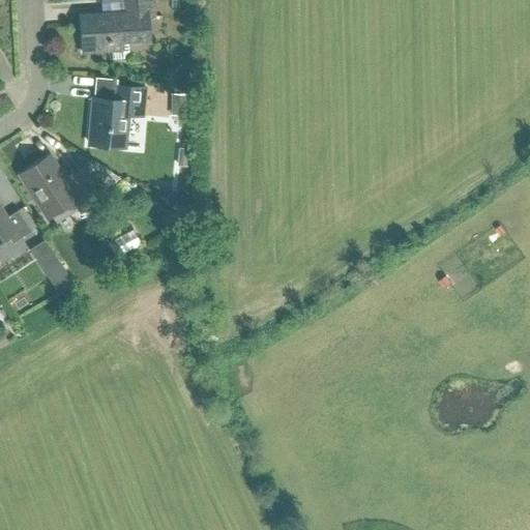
[(80,15),(82,52),(111,51),(110,42),(149,40),(147,18),(154,18),(152,0),(123,0),(124,12),(80,15)]
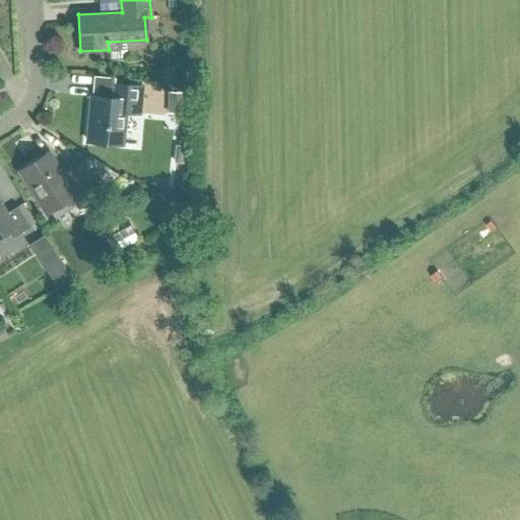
[(112,99),(90,96),(86,141),(120,144),(123,113),(138,115),(140,87),(113,84),(112,99)]
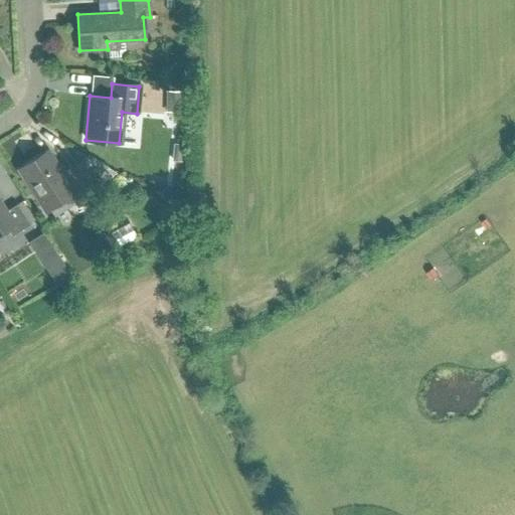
[(180,112),(180,92),(165,92),(165,112),(180,112)]
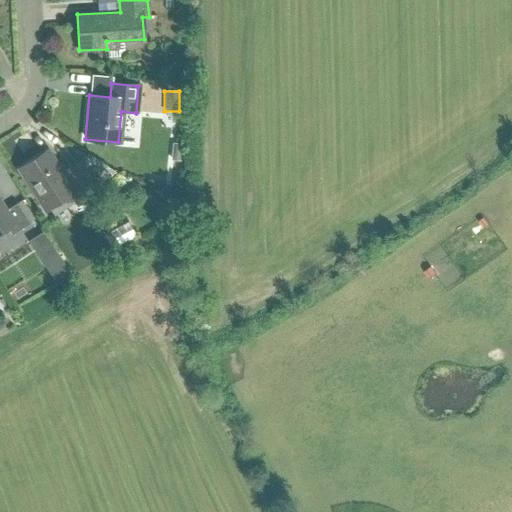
[(172,142),(170,160),(180,161),(182,143),(172,142)]
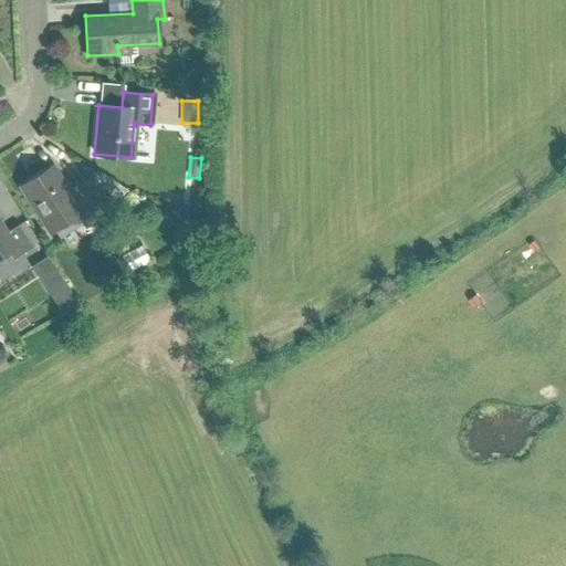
[(51,165),(19,186),(49,231),(76,213),(84,226),(106,211),(85,178),(67,190),(51,165)]
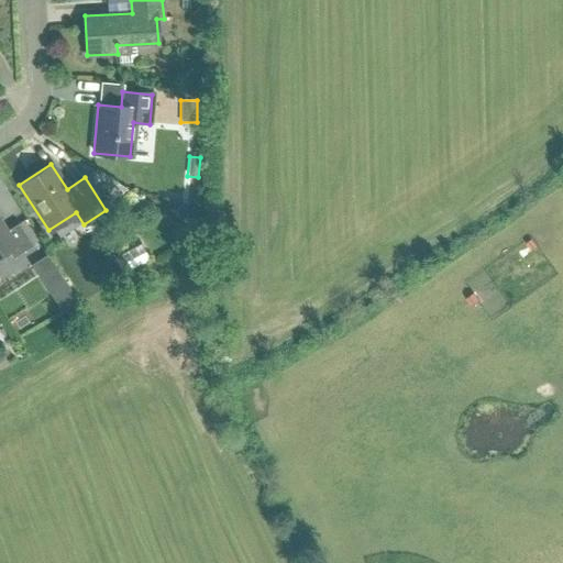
[(0,220),(0,254),(7,250),(12,257),(32,245),(18,222),(6,230),(0,220)]
